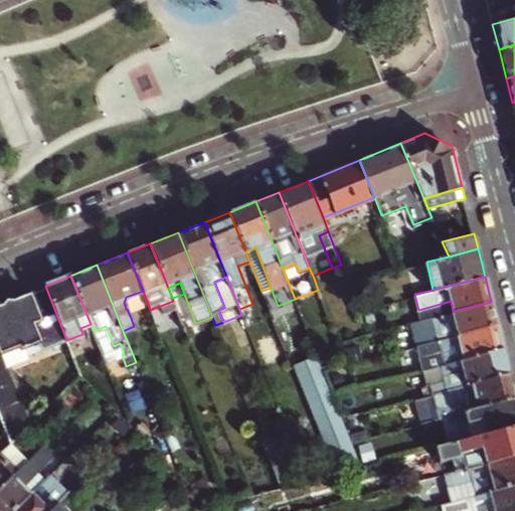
[(42,346),(65,337),(45,286),(0,303),(0,411),(12,440),(13,439),(30,422),(5,363),(1,352),(18,345),(20,348),(23,347),(39,340),(42,346)]
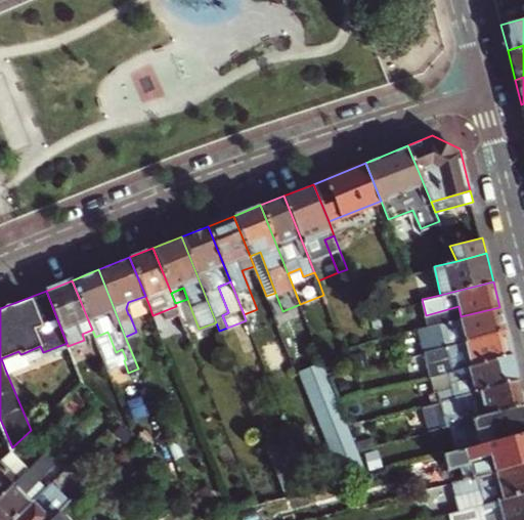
[(128,314),(129,314),(149,306),(145,296),(128,302),(126,308),(128,314)]
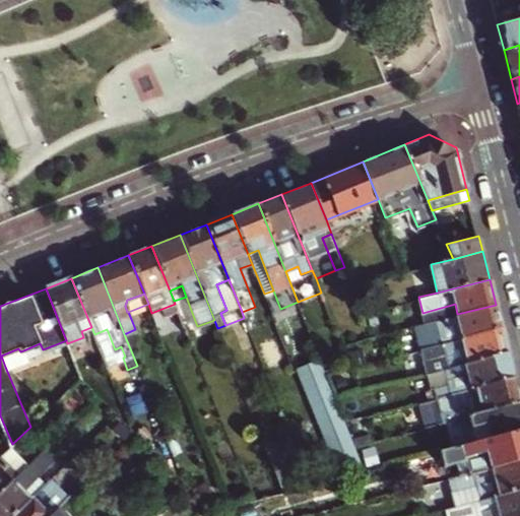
[(425,322),(457,314),(455,304),(423,313),(425,322)]
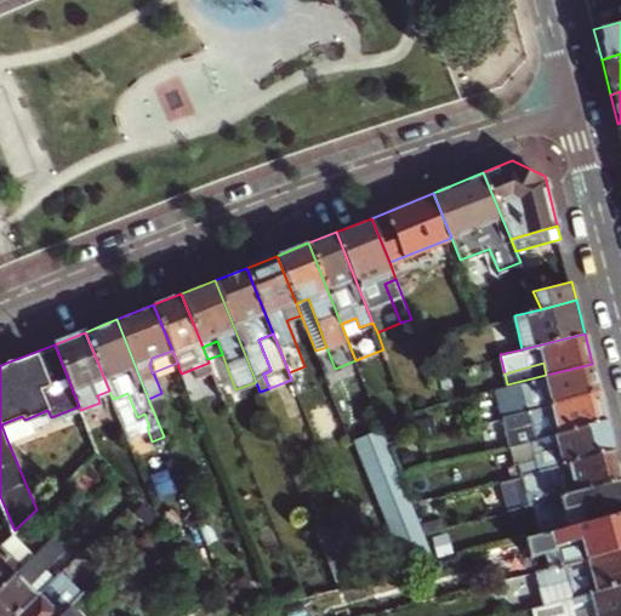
[(553,403),(599,391),(592,364),(546,375),(553,403)]
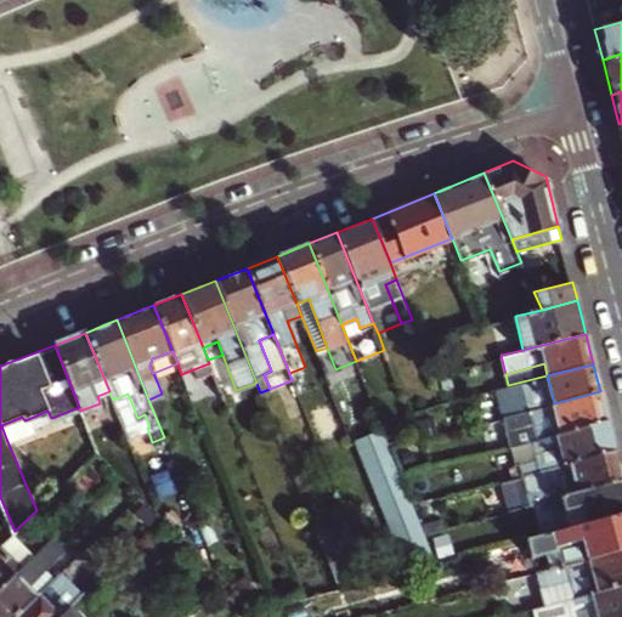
[(538,439),(608,422),(600,391),(554,403),(480,423),(484,436),(508,430),(533,424),(538,439)]
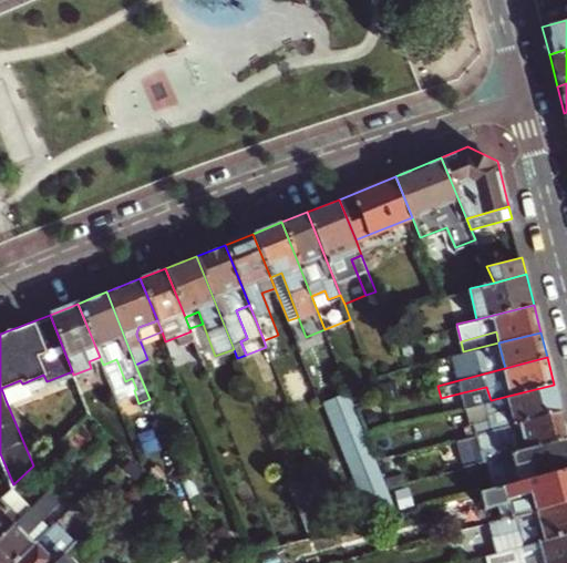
[(134,390),(136,389),(132,378),(125,381),(116,359),(103,365),(116,397),(134,390)]
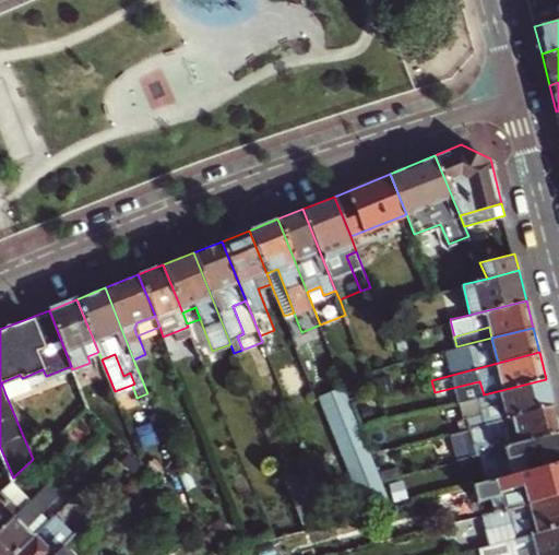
[(6,394),(28,386),(25,377),(22,378),(20,375),(1,382),(6,394)]
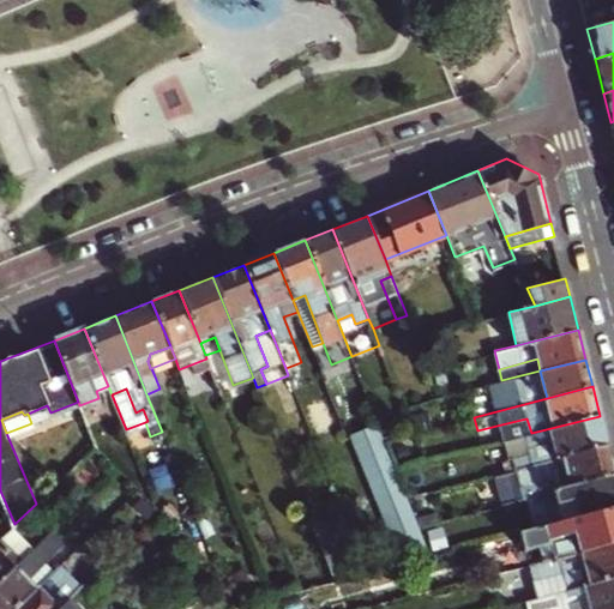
[(506,470),(607,444),(600,416),(531,433),(524,435),(528,447),(507,452),(501,453),(506,470)]
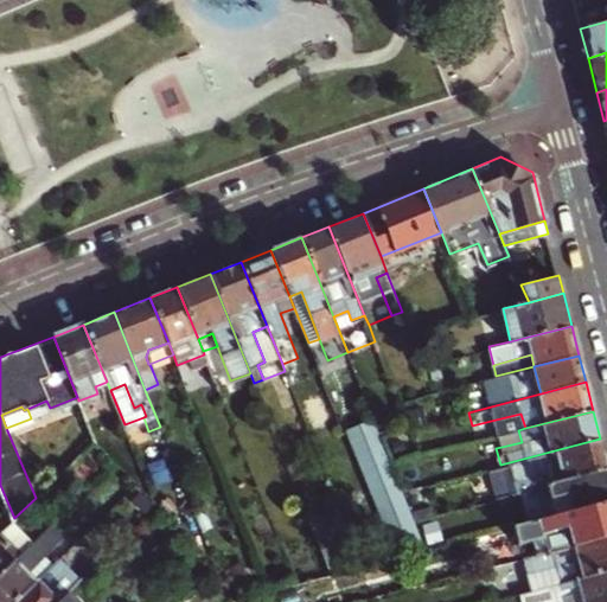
[(518,430),(525,428),(521,414),(496,420),(499,435),(518,430)]
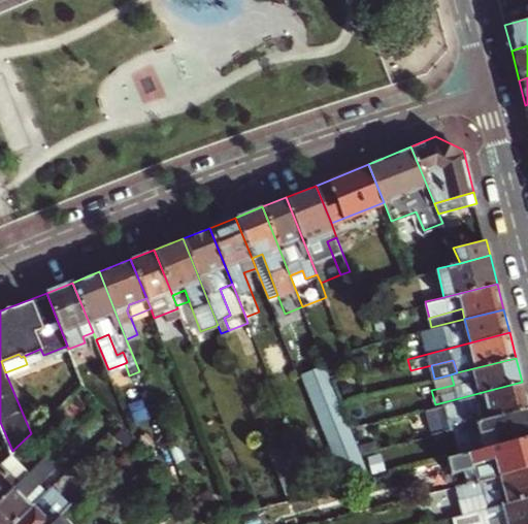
[(345,483),(368,473),(324,363),(301,371),(345,483)]
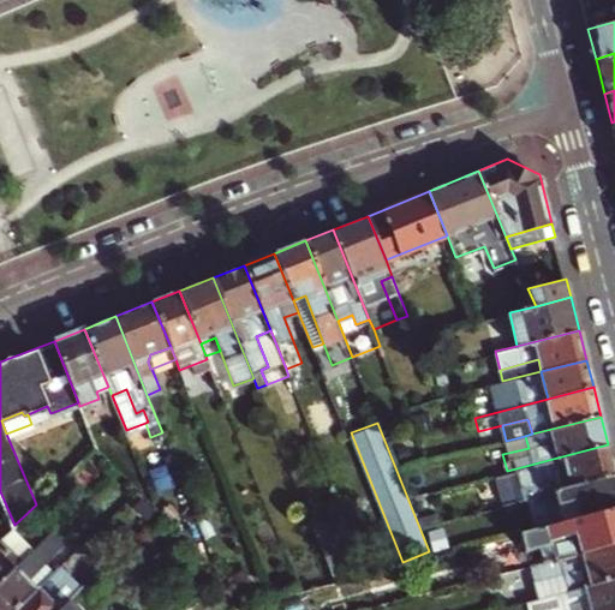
[(508,453),(529,448),(525,436),(506,441),(508,453)]
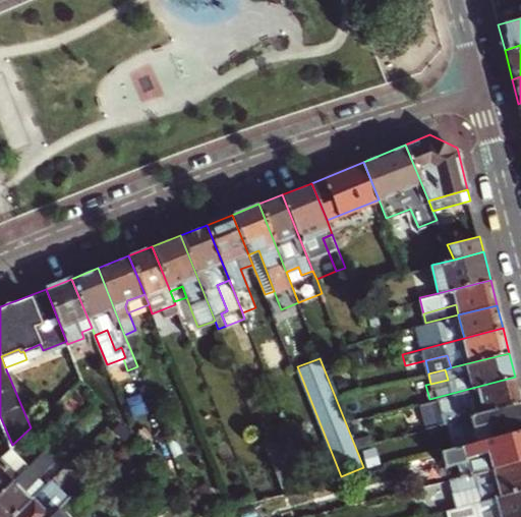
[(469,415),(520,402),(520,398),(515,377),(429,399),(426,400),(430,413),(455,407),(466,404),(469,415)]
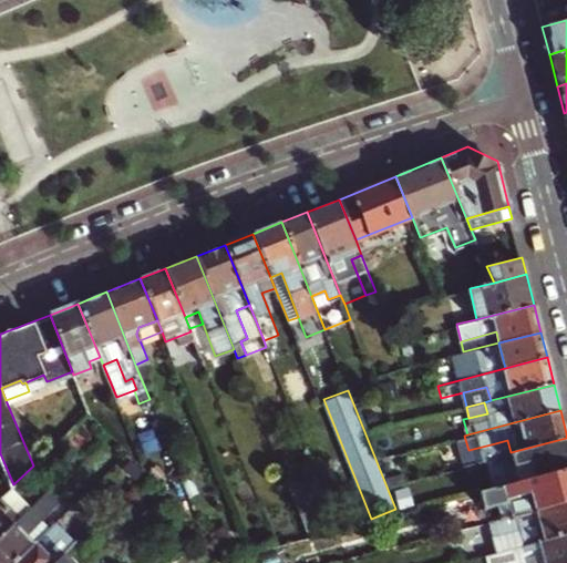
[(500,487),(566,469),(566,438),(511,452),(516,476),(498,480),(500,487)]
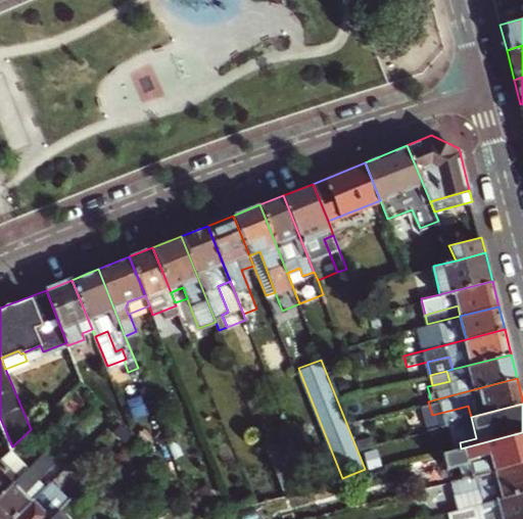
[(460,420),(471,417),(468,406),(457,409),(460,420)]
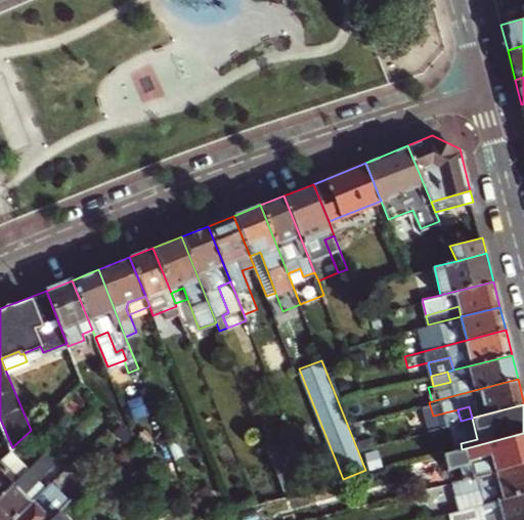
[(470,476),(523,462),(523,433),(462,449),(444,455),(447,469),(467,464),(470,476)]
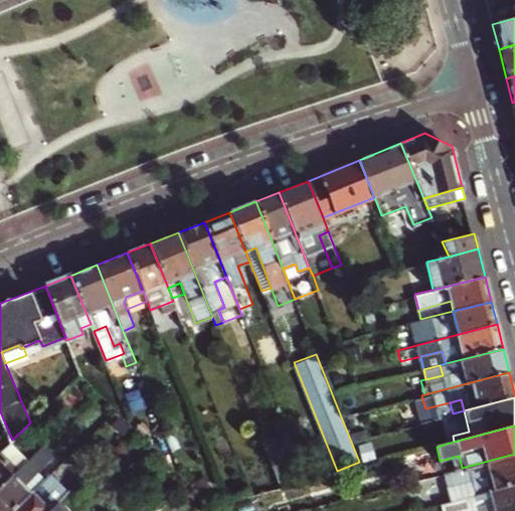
[(280,486),(306,476),(288,432),(263,442),(280,486)]
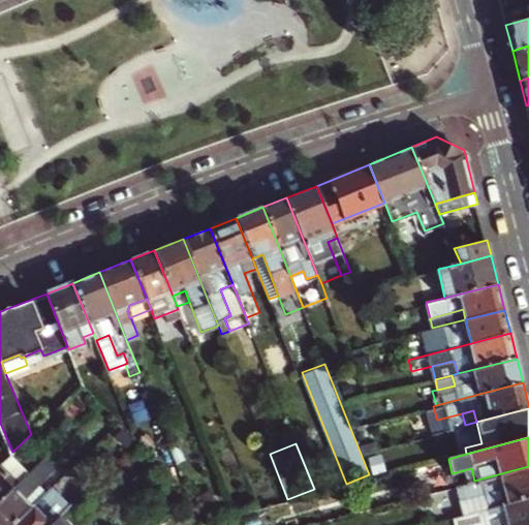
[(0,500),(32,469),(13,451),(12,452),(0,463),(0,500)]
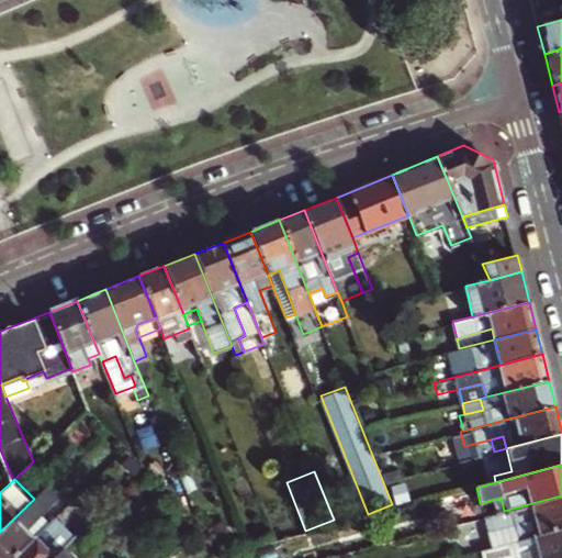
[(0,532),(0,557),(12,557),(36,535),(27,527),(44,512),(64,492),(53,481),(34,499),(0,532)]
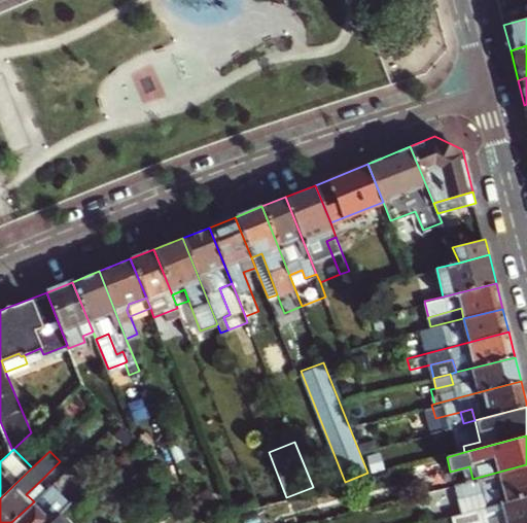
[(487,504),(526,494),(526,464),(472,479),(425,491),(428,502),(457,497),(483,490),(487,504)]
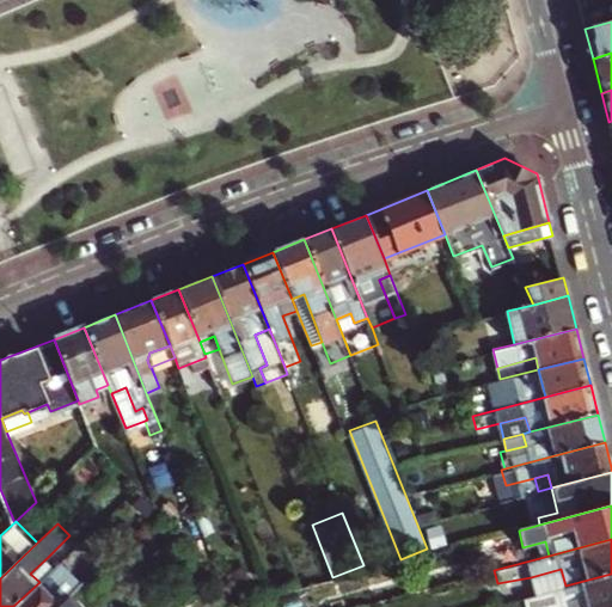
[(40,582),(41,581),(56,565),(48,557),(30,574),(40,582)]
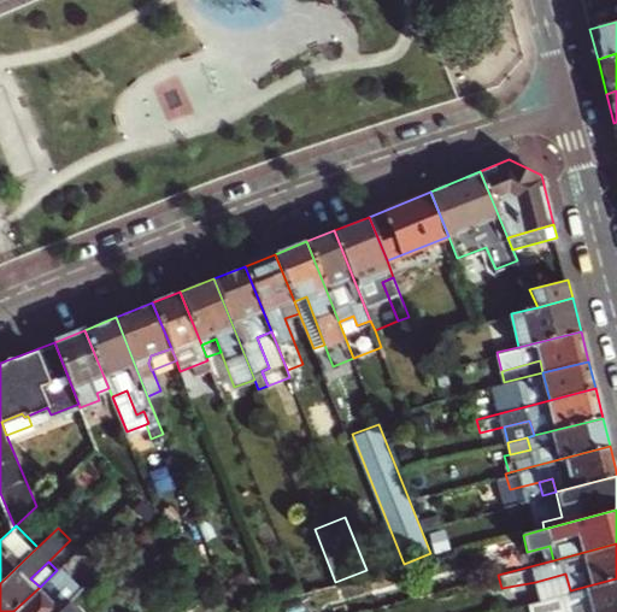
[(562,593),(570,590),(565,574),(535,582),(540,599),(562,593)]
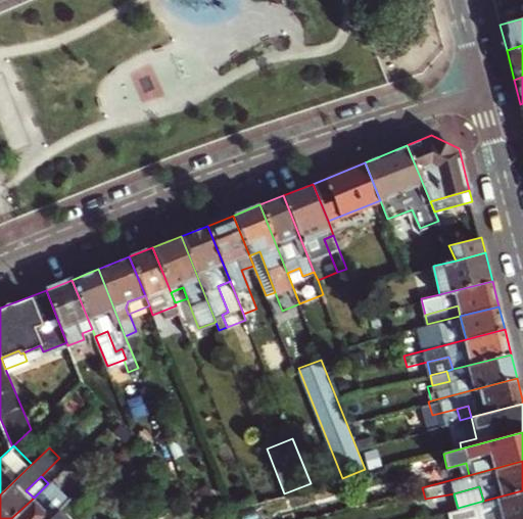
[(522,518),(522,490),(483,501),(476,503),(480,518),(522,518)]
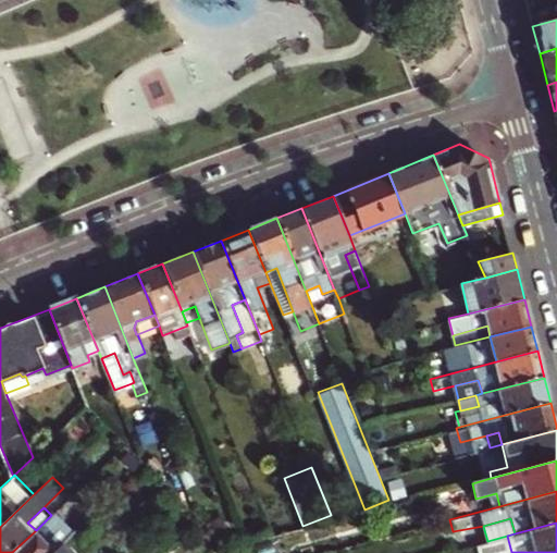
[(12,552),(51,552),(61,543),(57,539),(51,543),(37,529),(36,530),(12,552)]
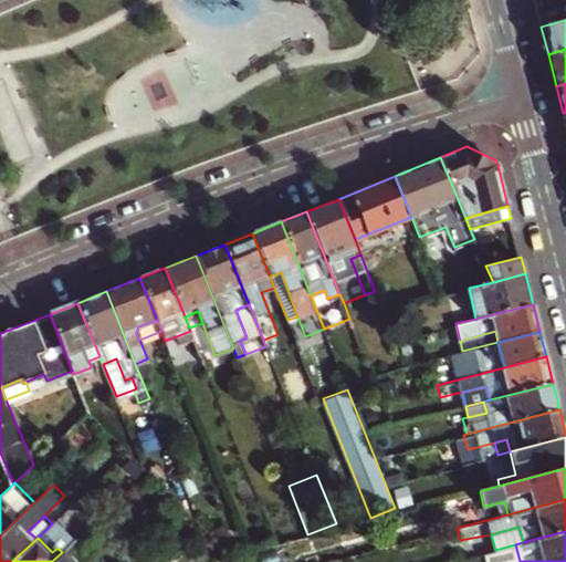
[(486,561),(520,561),(515,544),(495,550),(484,552),(486,561)]
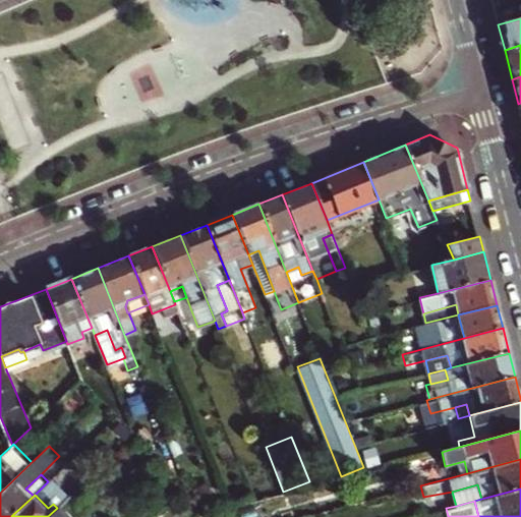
[(78,516),(64,502),(57,508),(48,516),(78,516)]
